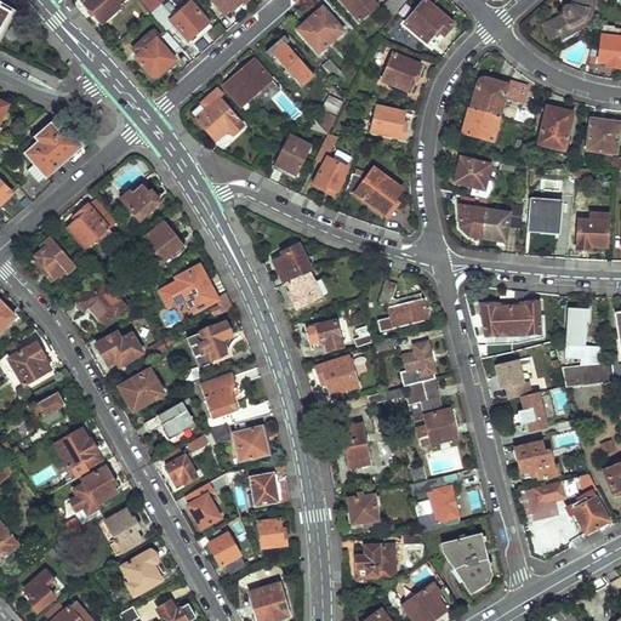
[(85,0),(83,3),(102,26),(124,5),(119,0),(85,0)]
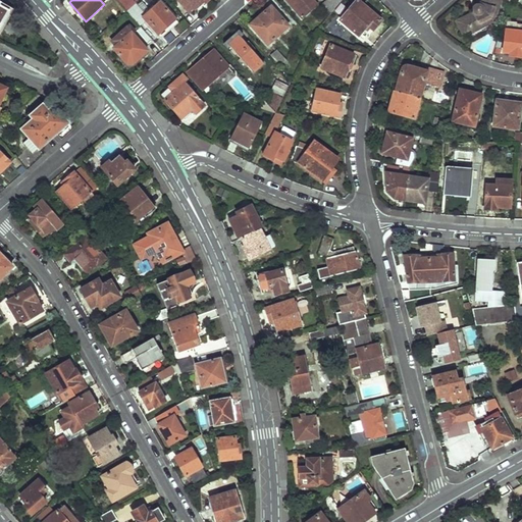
[(117,0),(128,11),(136,4),(137,3),(134,0),(117,0)]
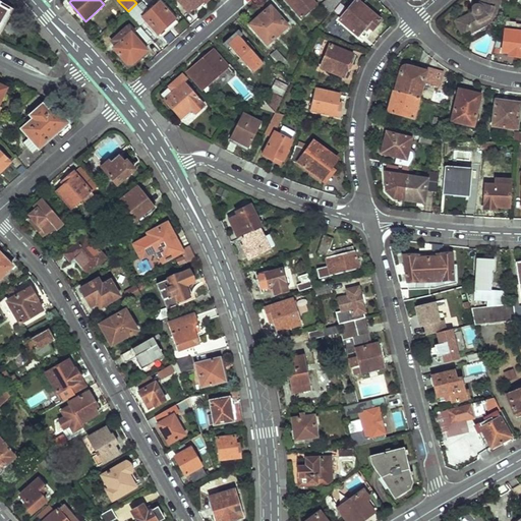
[(178,0),(189,12),(194,8),(195,9),(203,3),(204,5),(209,0),(178,0)]
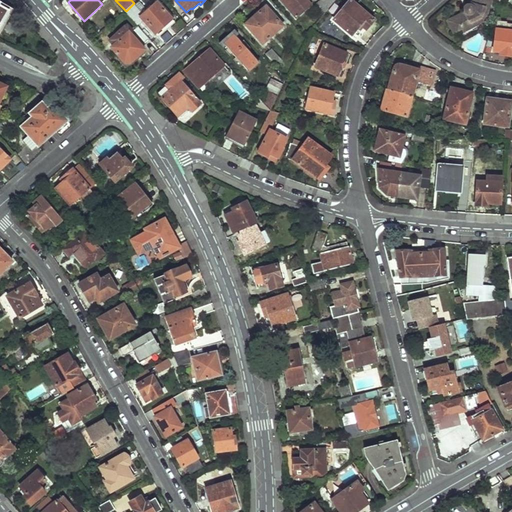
[(282,0),(298,19),(313,5),(308,0),(282,0)]
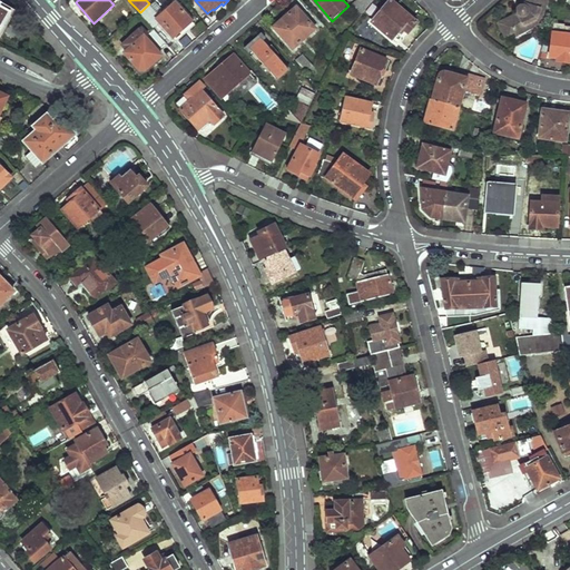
[(355,0),(351,5),(361,16),(367,11),(357,0),(355,0)]
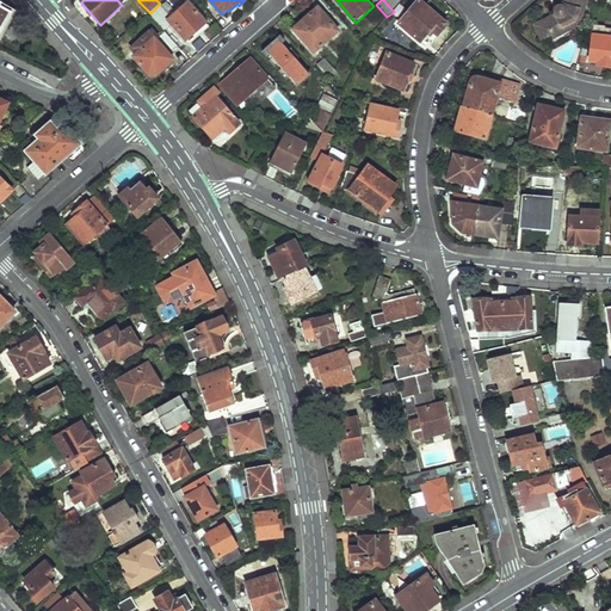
[(383,0),(394,12),(405,0),(383,0)]
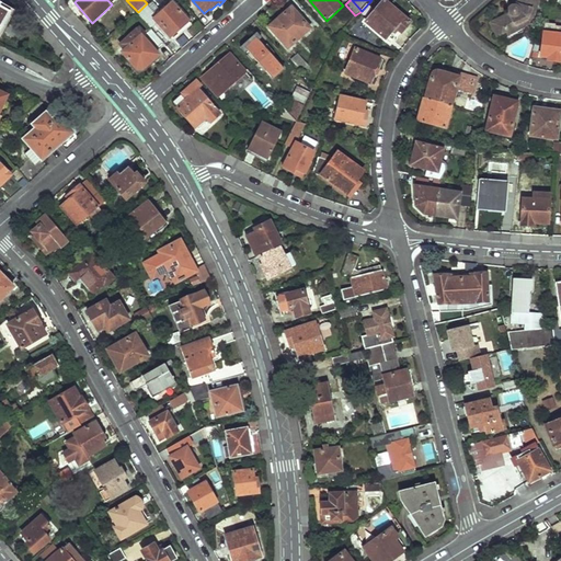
[(535,19),(540,0),(517,0),(516,6),(514,6),(512,7),(510,8),(508,10),(508,11),(508,13),(490,23),(497,38),(507,33),(508,36),(527,27),(530,16),(535,19)]
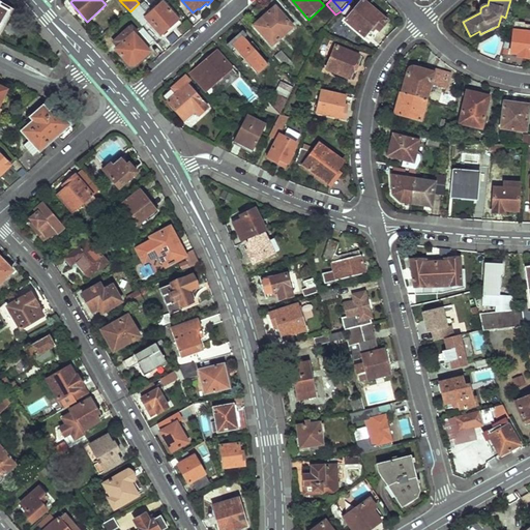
[(152,11),(144,1),(139,5),(148,16),(152,11)]
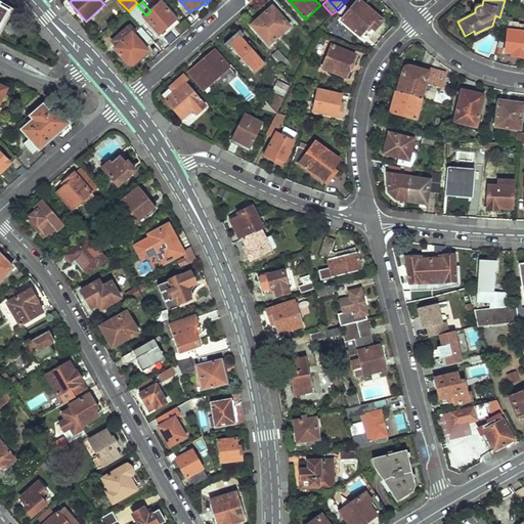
[(129,11),(141,26),(146,20),(160,35),(166,30),(176,20),(162,2),(150,11),(146,15),(137,5),(136,4),(129,11)]
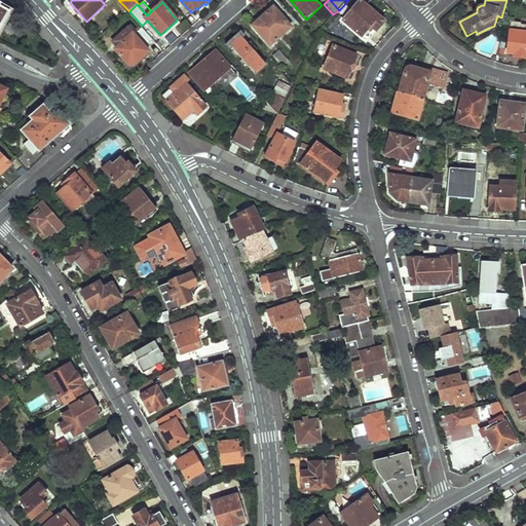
[(345,22),(361,37),(370,28),(376,33),(385,24),(364,3),(345,22)]
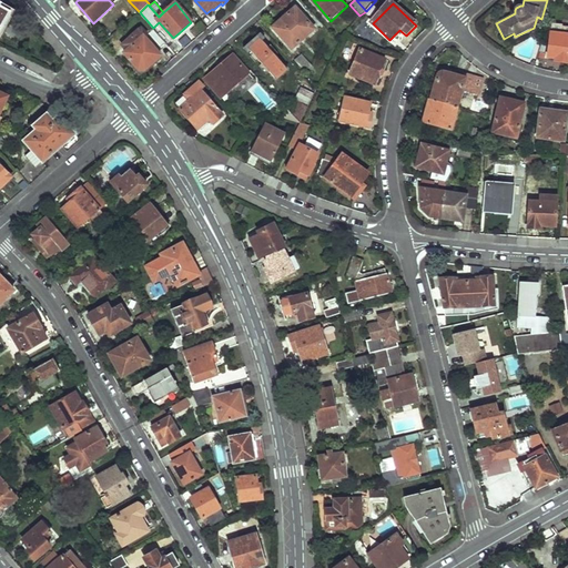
[(274,28),(293,49),(315,30),(296,7),(274,28)]
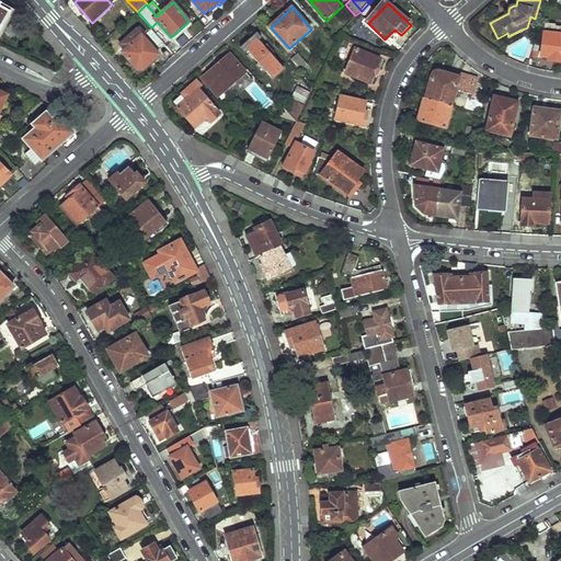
[(178,32),(182,36),(193,26),(189,22),(178,32)]
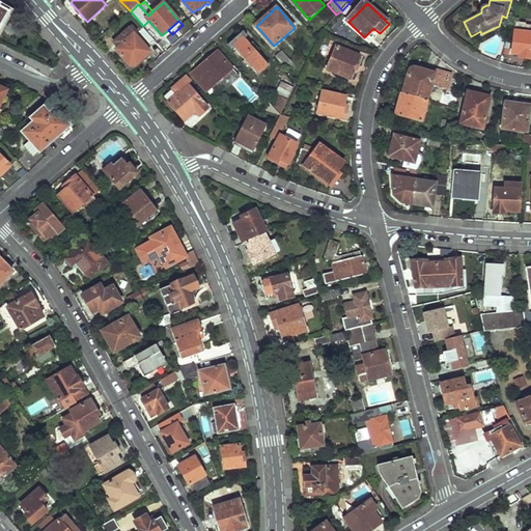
[(116,50),(130,65),(135,66),(151,52),(135,34),(116,50)]
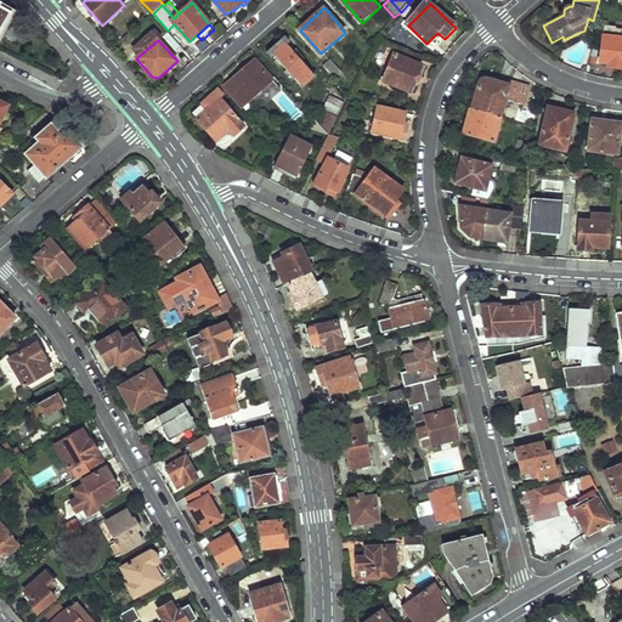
[(621,43),(603,41),(600,64),(609,64),(609,68),(621,69),(621,43)]
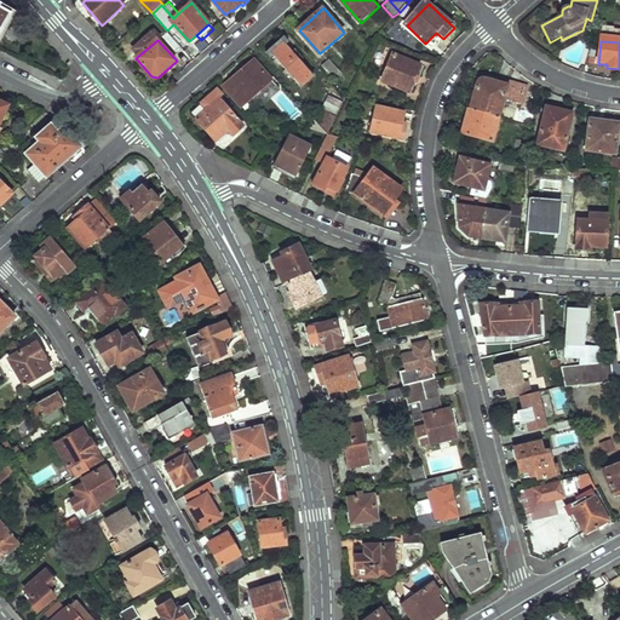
[(273,53),(304,89),(315,76),(286,42),(273,53)]
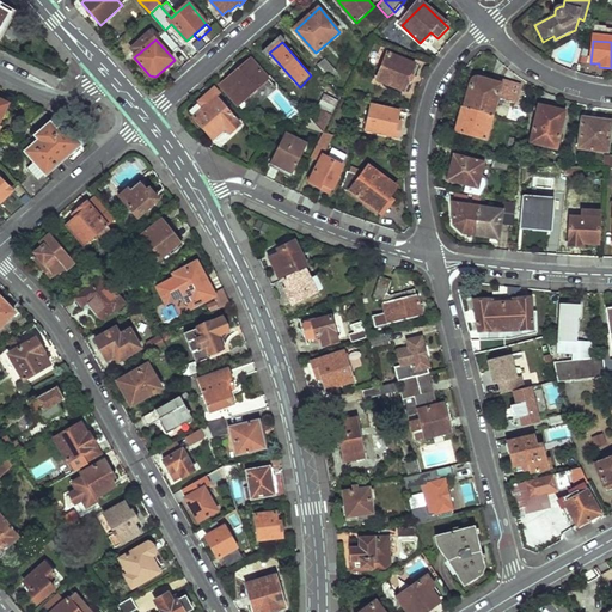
[(378,81),(404,91),(415,65),(387,55),(378,81)]
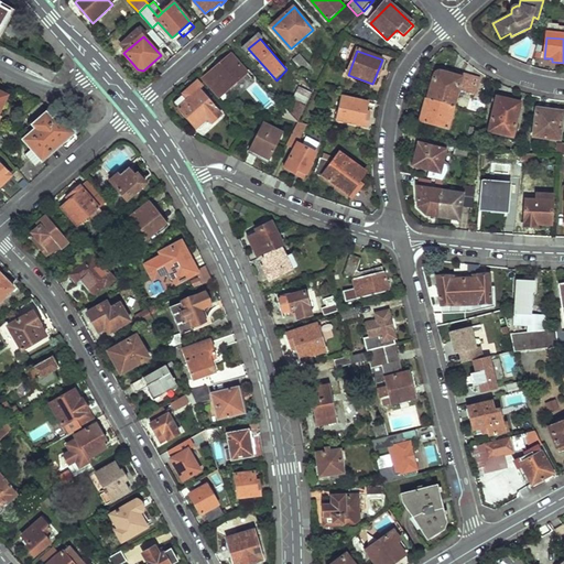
[(204,80),(220,98),(249,74),(232,55),(204,80)]
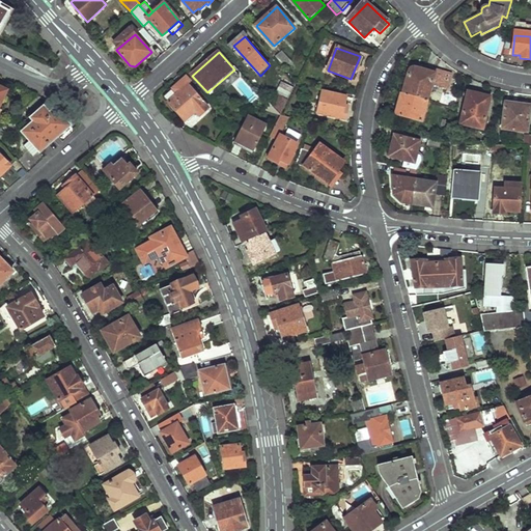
[(276,57),(285,68),(292,61),(283,52),(276,57)]
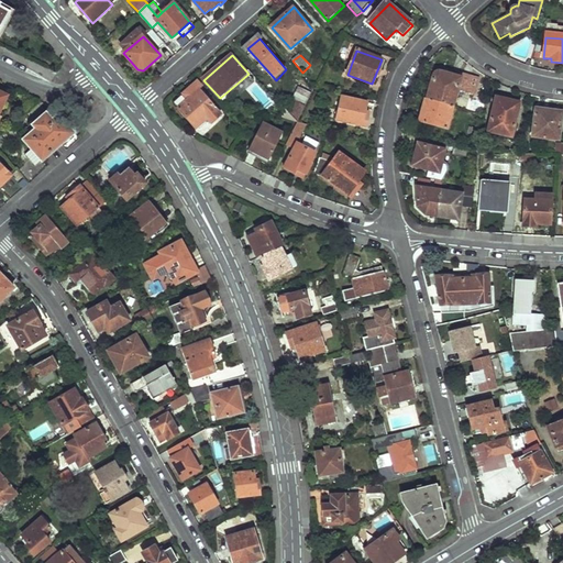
[(435,78),(429,99),(454,108),(459,91),(470,95),(474,76),(464,73),(463,77),(440,70),(439,70),(438,72),(437,73),(437,74),(435,78)]
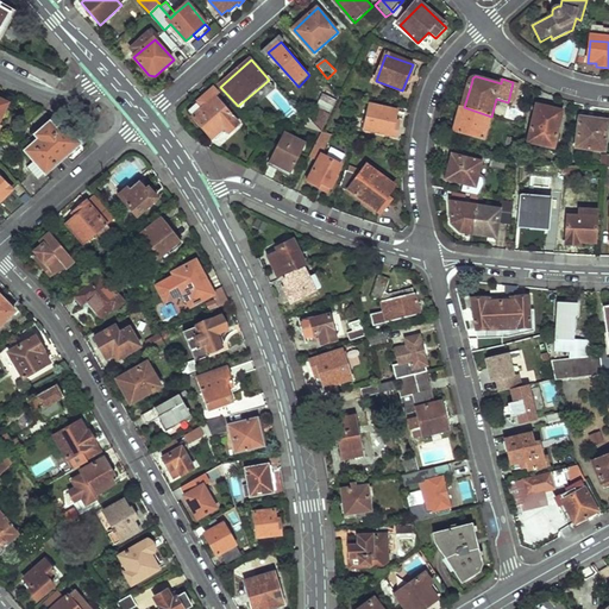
[(194,119),(213,140),(225,130),(230,136),(242,127),(215,98),(220,95),(215,90),(199,104),(203,110),(194,119)]
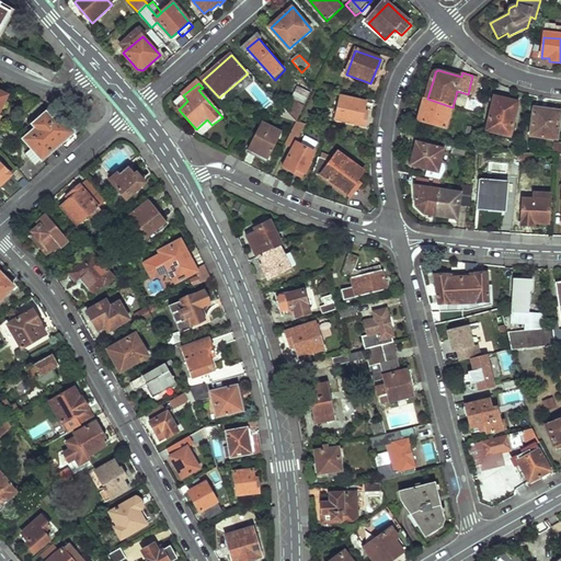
[(294,101),(287,111),(297,122),(311,93),(298,88),(292,100),(294,101)]
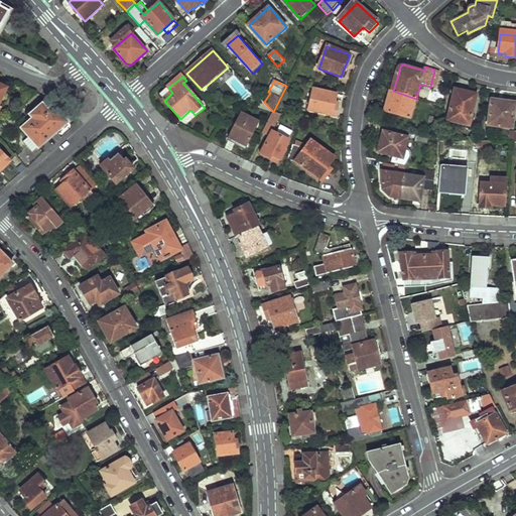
[(457,86),(448,121),(470,126),(477,95),(466,91),(466,88),(457,86)]
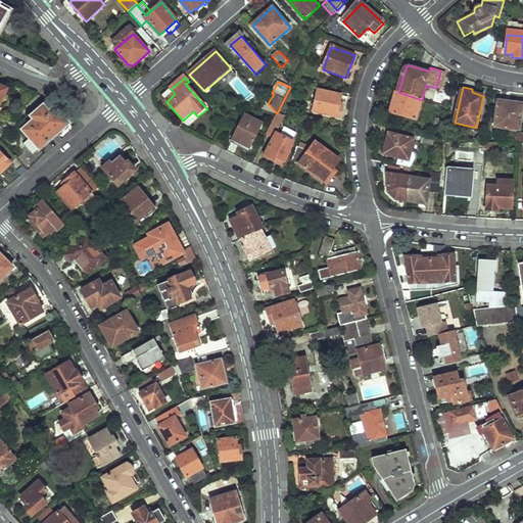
[(319,91),(314,111),(340,117),(344,97),(319,91)]
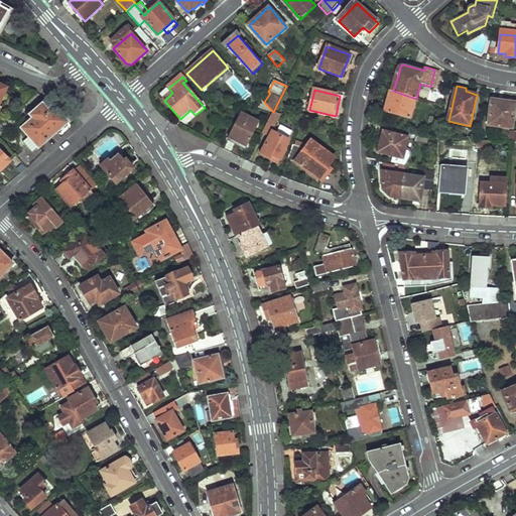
[(393,102),(390,112),(410,117),(416,99),(393,91),(392,91),(389,101),(393,102)]
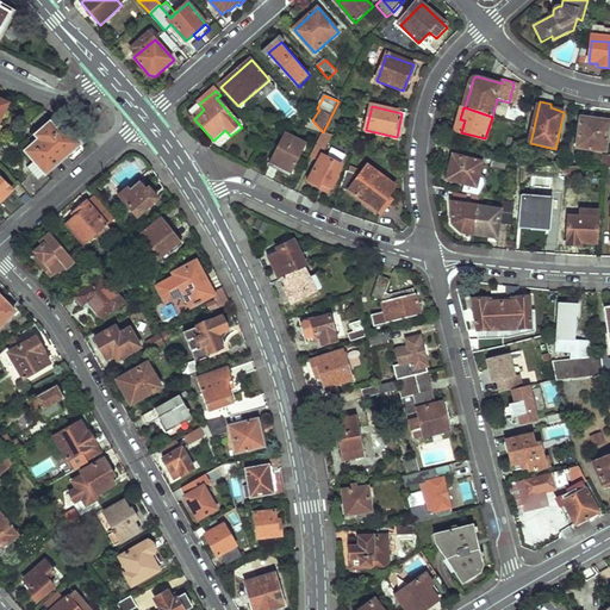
[(580,119),(577,148),(604,151),(608,123),(580,119)]
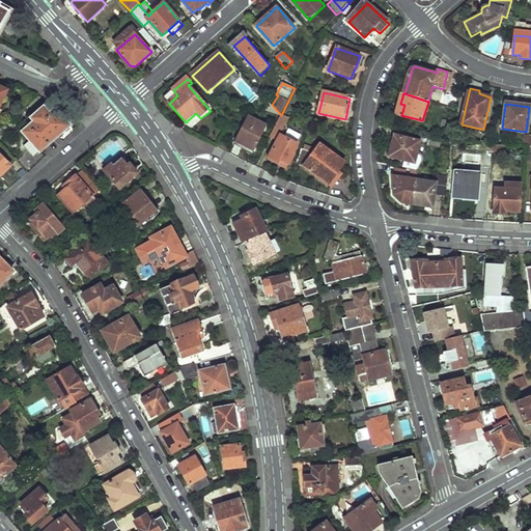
[(16,161),(26,173),(45,157),(39,151),(71,123),(61,114),(58,116),(52,109),(49,111),(44,106),(31,116),(34,119),(22,130),(34,143),(16,161)]
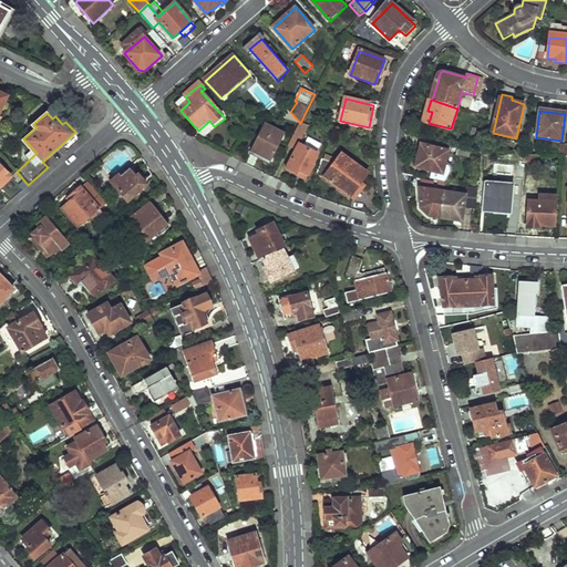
[(296,150),(286,169),(298,174),(299,172),(308,176),(313,165),(312,164),(318,152),(300,143),(308,125),(300,123),(288,147),(296,150)]
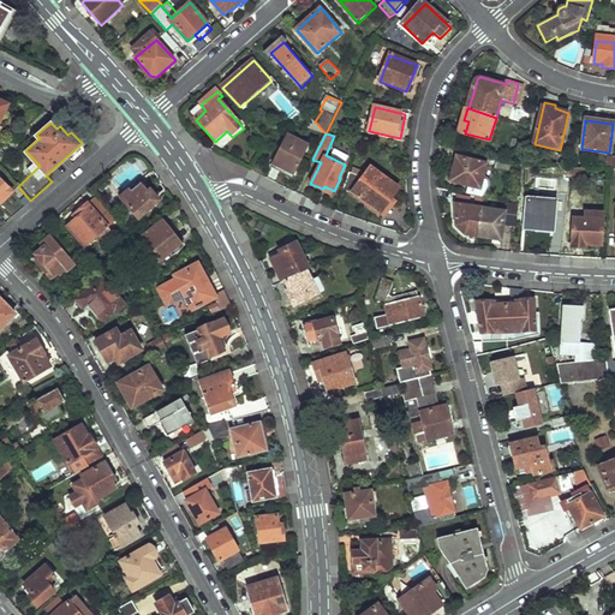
[(273,162),(294,174),(309,145),(286,135),(273,162)]
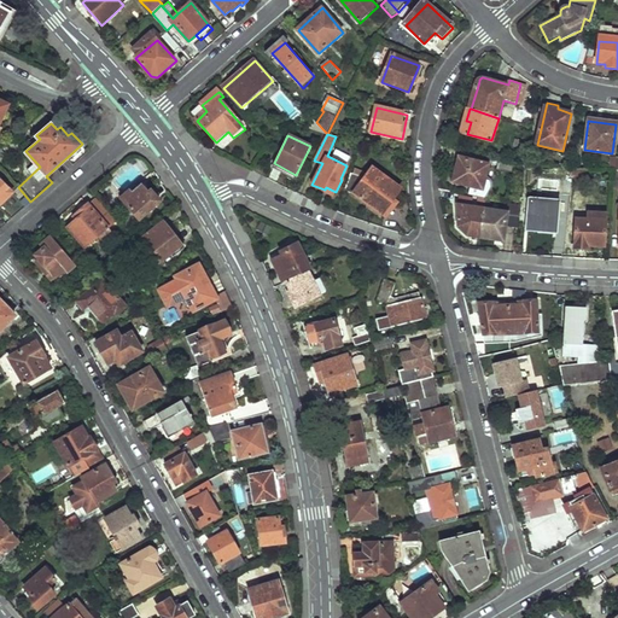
[(464,174),(461,184),(484,188),(489,164),(461,157),(458,172),(464,174)]
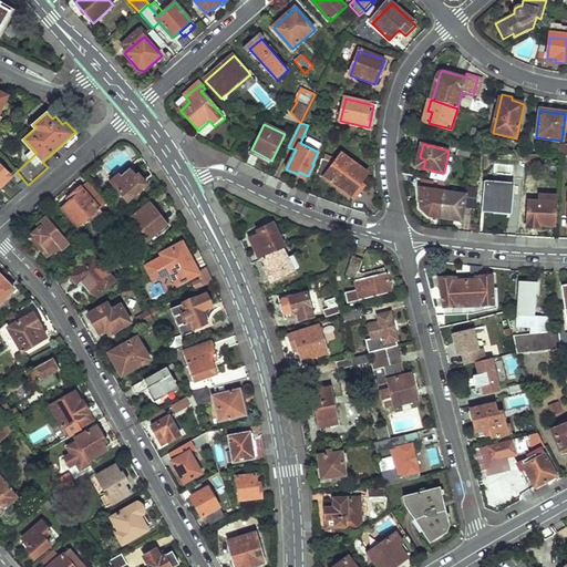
[(462,145),(460,153),(480,158),(480,150),(462,145)]
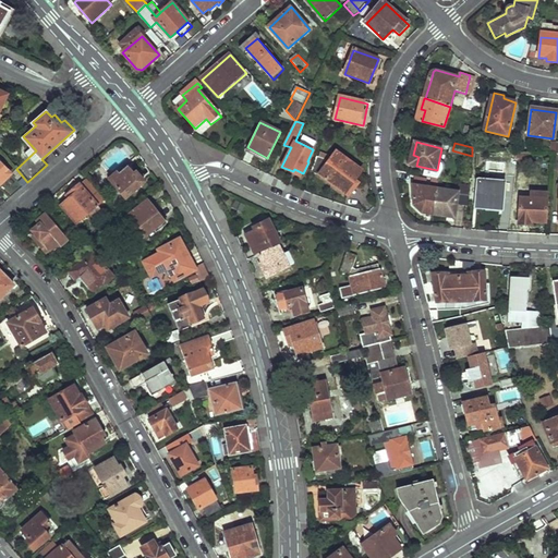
[(531,153),(519,152),(518,160),(531,160),(531,153)]
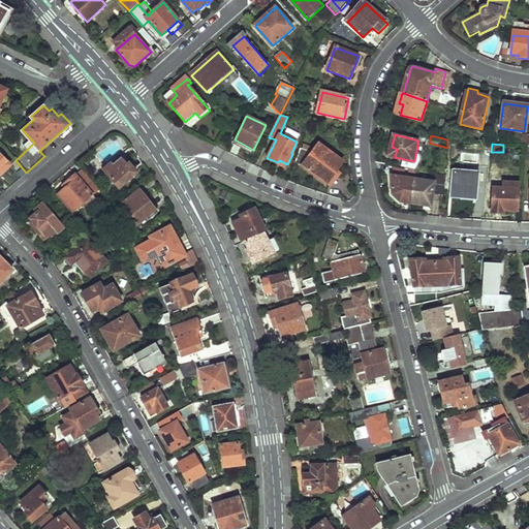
[(345,164),(320,145),(316,150),(313,154),(304,151),(302,150),(297,164),(304,167),(327,184),(336,170),(340,174),(345,164)]
